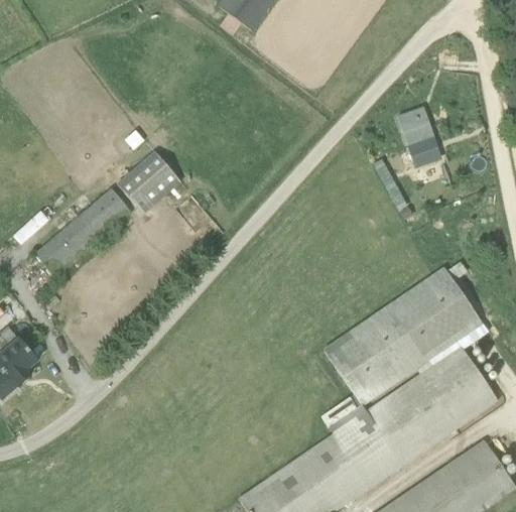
[(233,32),(242,21),(251,28),(271,0),(222,0),(219,5),(228,11),(220,22),(233,32)]
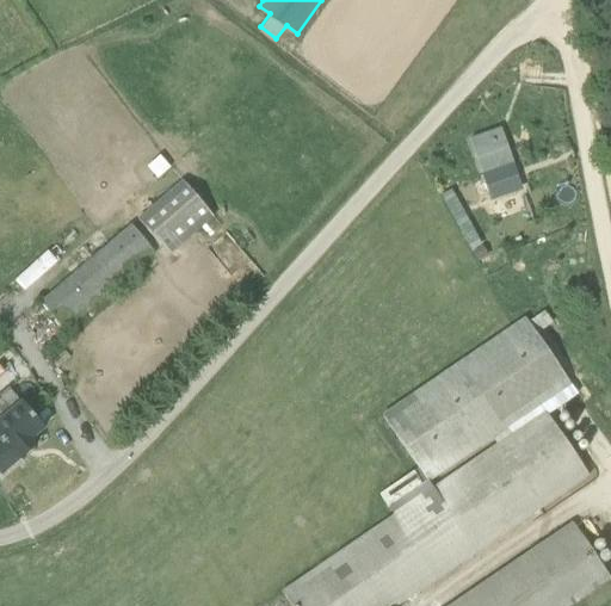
[(512,160),(500,124),(469,135),(481,171),(512,160)]
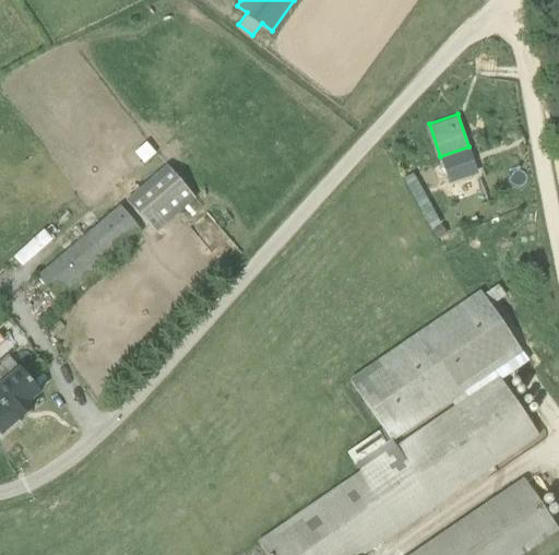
[(195,195),(168,163),(127,198),(154,231),(195,195)]
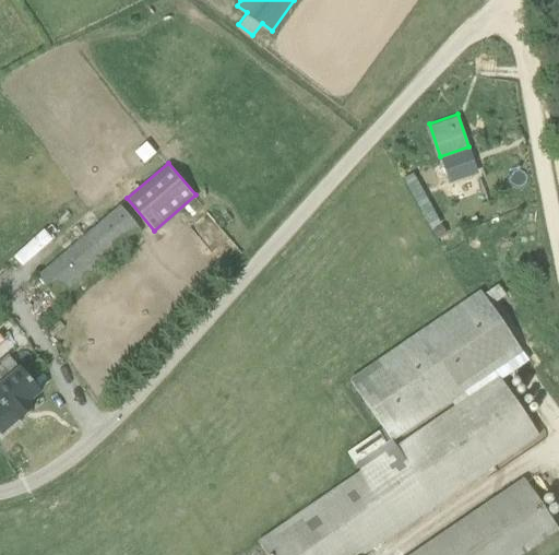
[(142,228),(121,203),(38,274),(59,300),(142,228)]
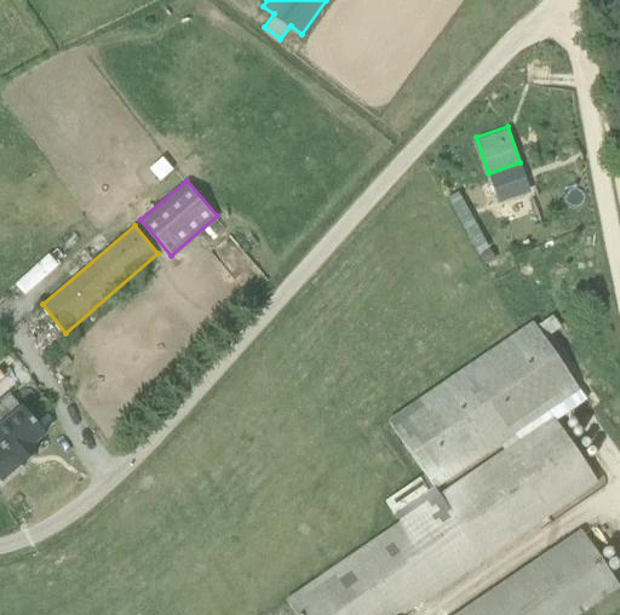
[(579,386),(534,320),(389,419),(434,486),(579,386)]
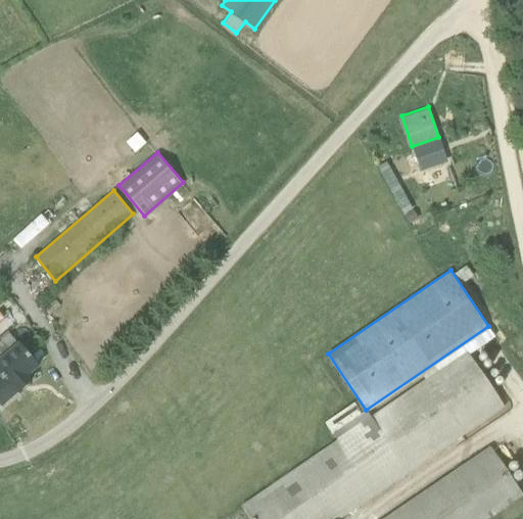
[(38,365),(7,329),(0,335),(0,373),(1,374),(0,374),(0,400),(1,403),(17,388),(14,384),(38,365)]
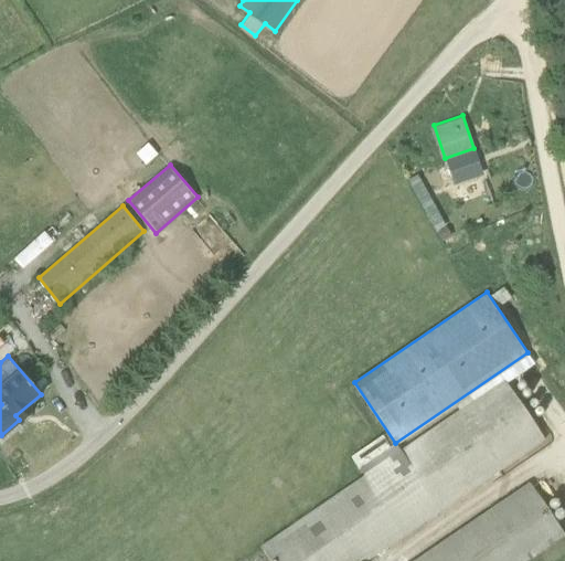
[(272,560),(362,560),(545,437),(505,379),(260,544),(272,560)]
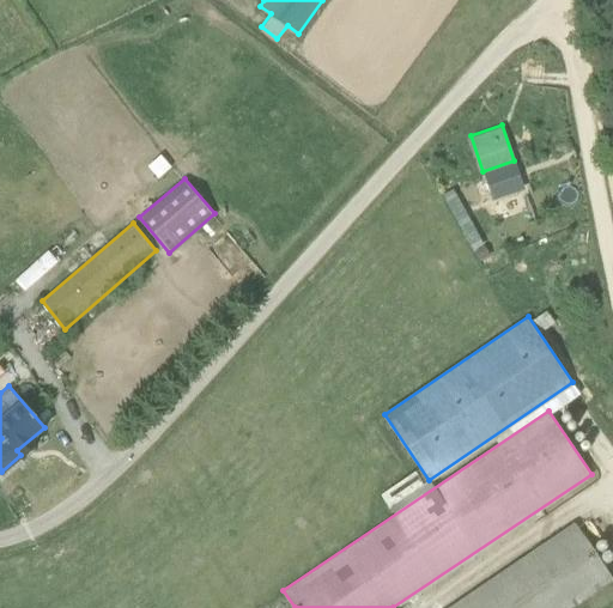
[(575,521),(445,607),(564,607),(612,576),(575,521)]
